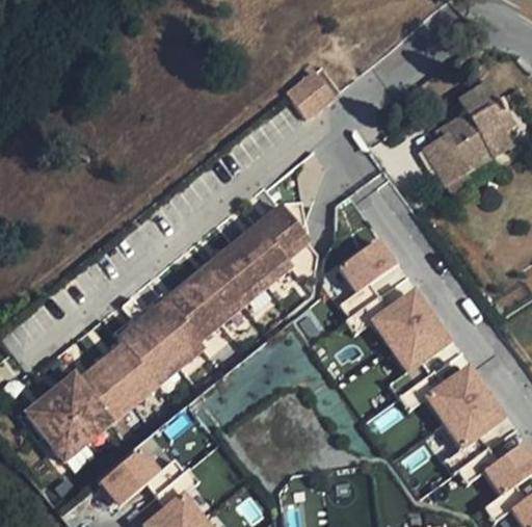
[(333,89),(316,68),(288,90),(293,97),(306,112),(333,89)]
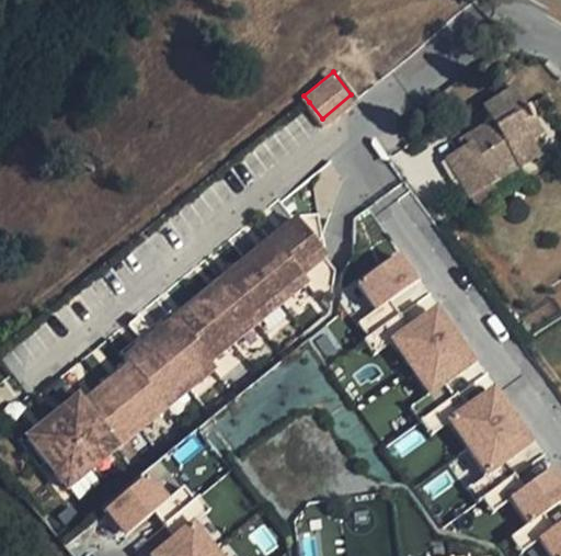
[(460,146),(445,156),(468,195),(537,154),(528,139),(540,133),(525,109),(523,110),(511,88),(481,106),(489,118),(493,126),(460,146)]
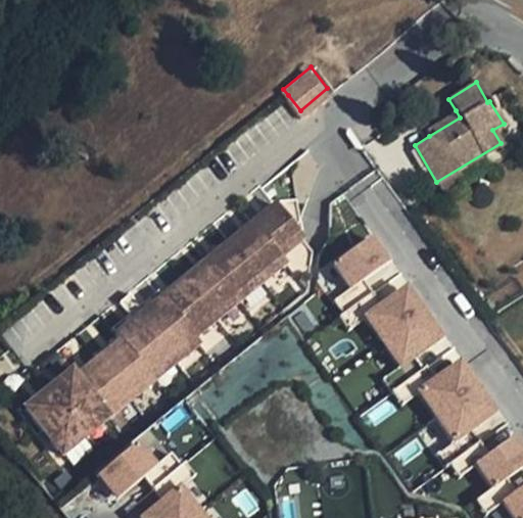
[(456,110),(426,129),(429,136),(460,118),(456,110)]
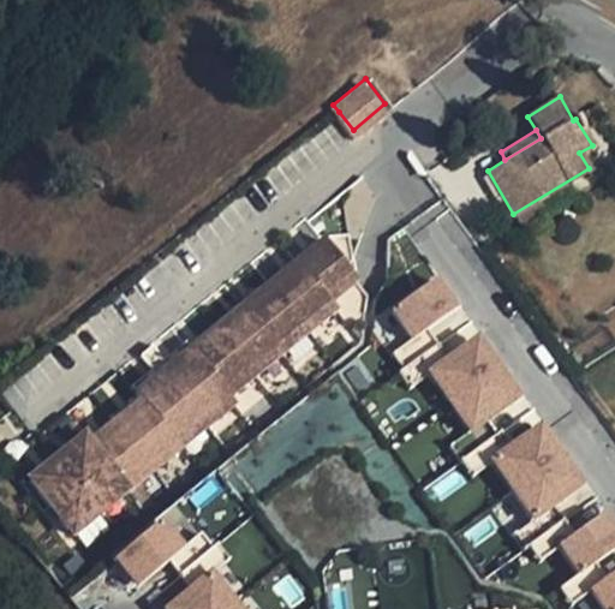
[(222,386),(329,299),(323,292),(350,270),(323,238),(136,390),(142,396),(174,437),(228,393),(222,386)]
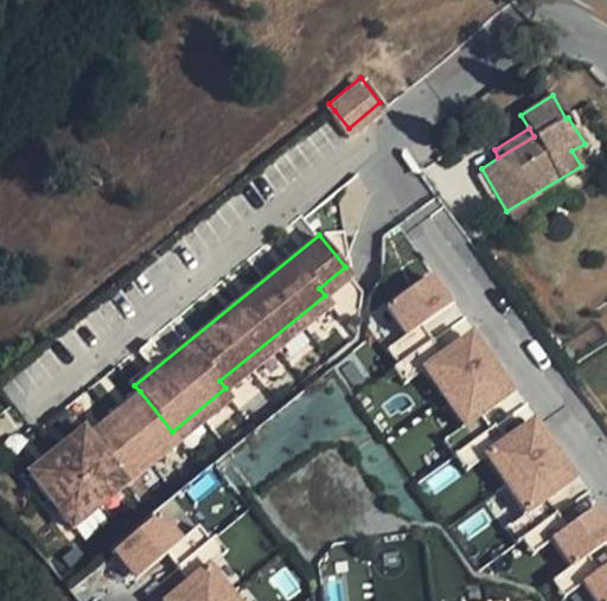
[(345,267),(319,288),(325,295),(351,274),(345,267)]
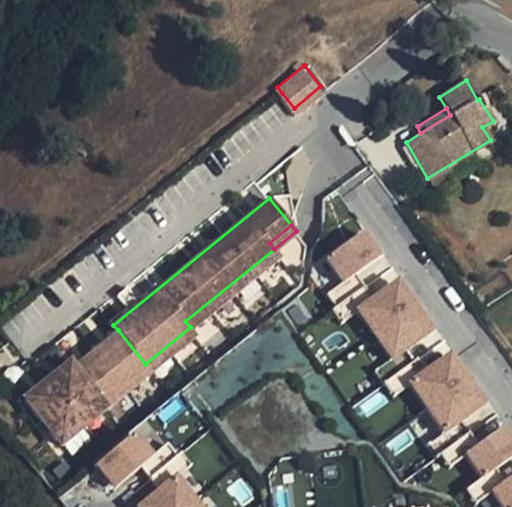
[(355,272),(378,256),(361,231),(326,257),(342,280),(343,281),(355,272)]
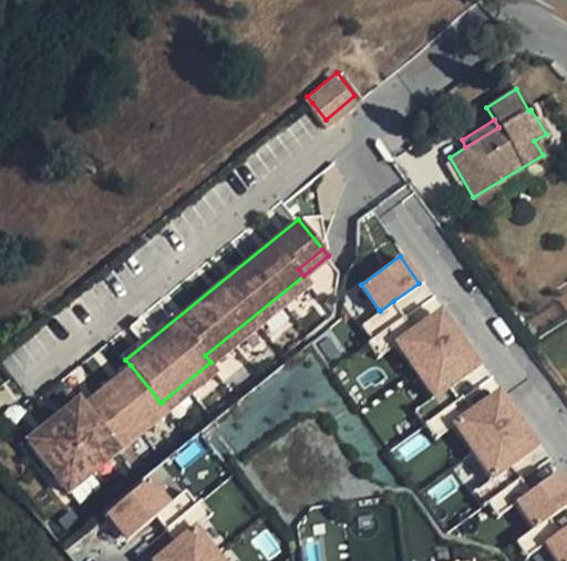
[(303,276),(205,355),(210,362),(309,282),(303,276)]
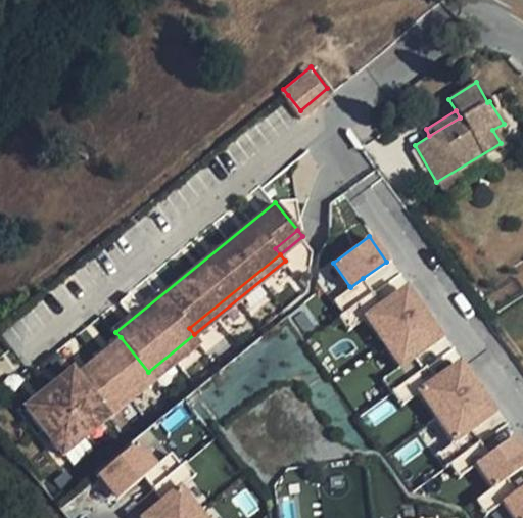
[(342,312),(372,291),(363,278),(350,287),(349,286),(333,298),(342,312)]
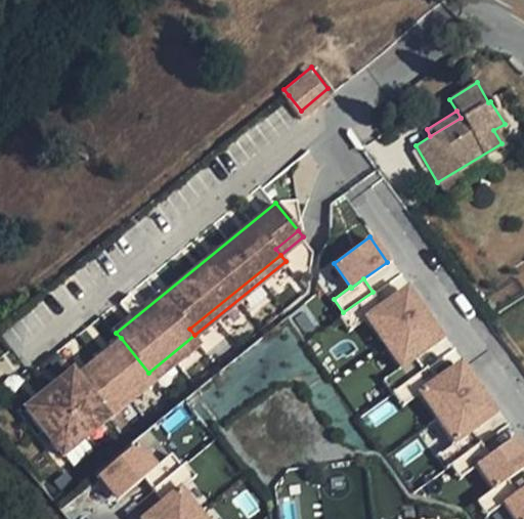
[(383,341),(423,312),(405,287),(382,304),(364,316),(365,316),(383,341)]
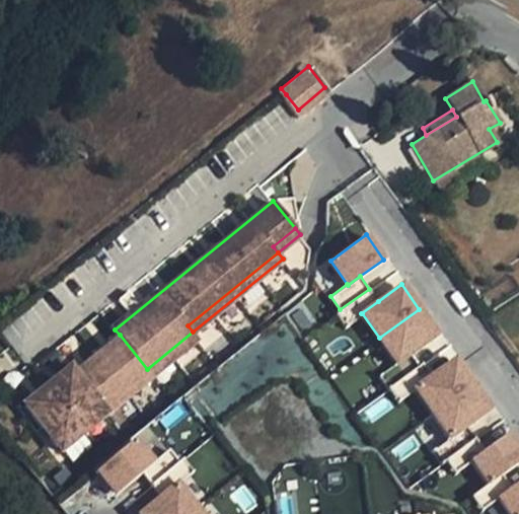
[(361,313),(378,301),(369,289),(340,309),(336,312),(345,325),(362,313),(361,313)]
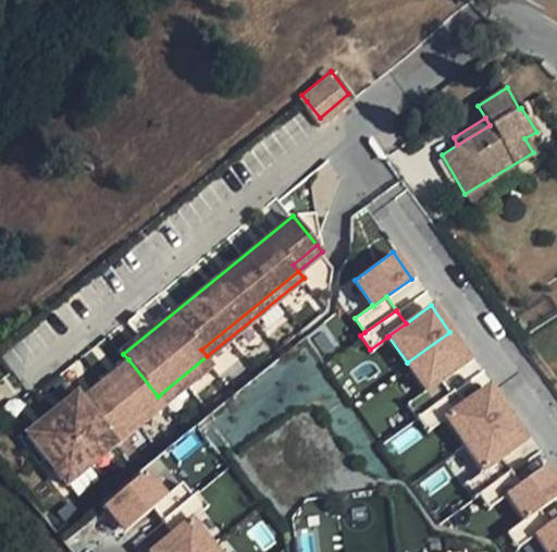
[(443,377),(469,358),(449,332),(407,363),(425,389),(443,377)]
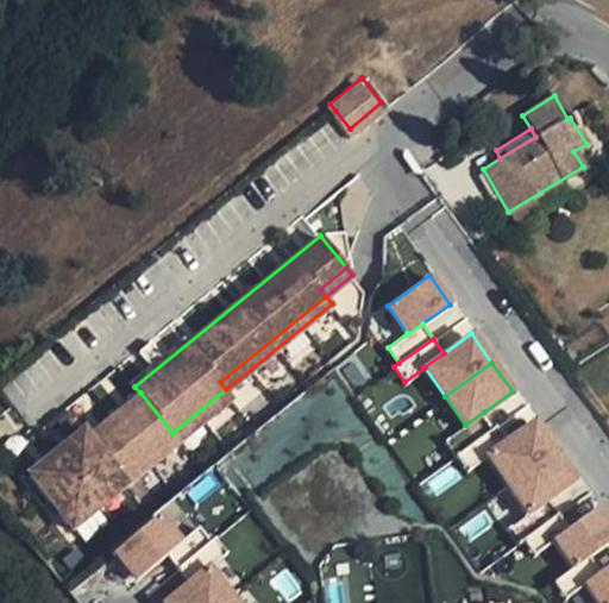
[(226,389),(173,433),(179,440),(232,396),(226,389)]
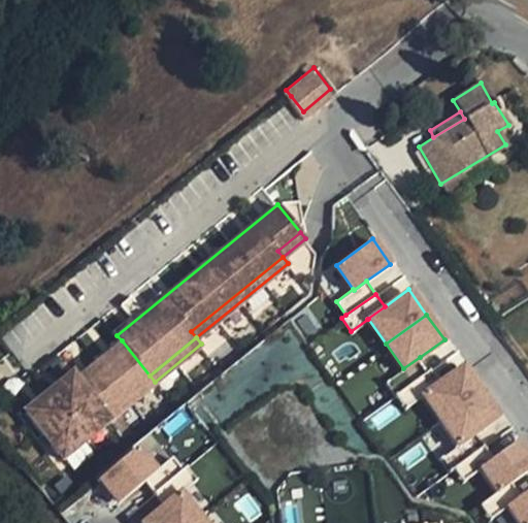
[(104,413),(150,376),(122,340),(76,378),(71,371),(25,410),(62,456),(108,418),(104,413)]
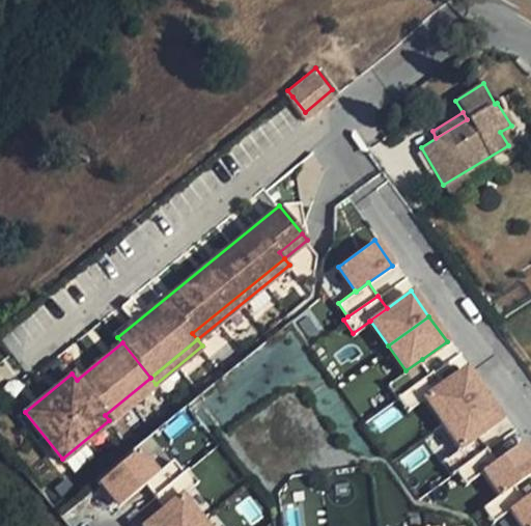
[(397,395),(431,371),(422,359),(406,370),(404,369),(388,382),(397,395)]
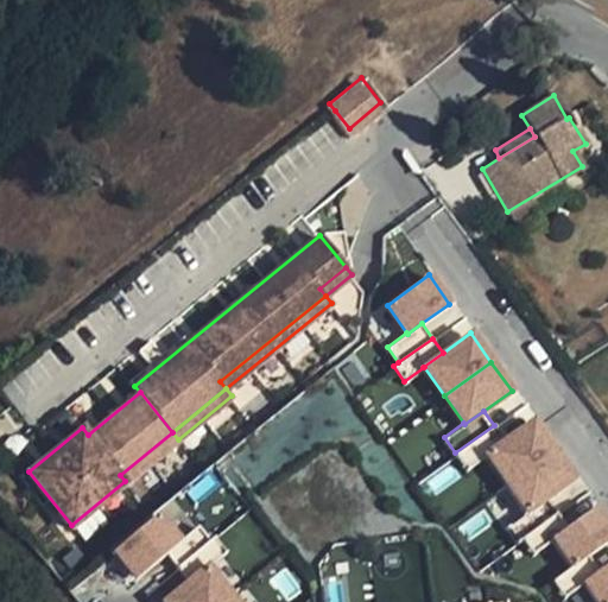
[(506,482),(553,449),(532,420),(505,439),(486,454),(486,455),(506,482)]
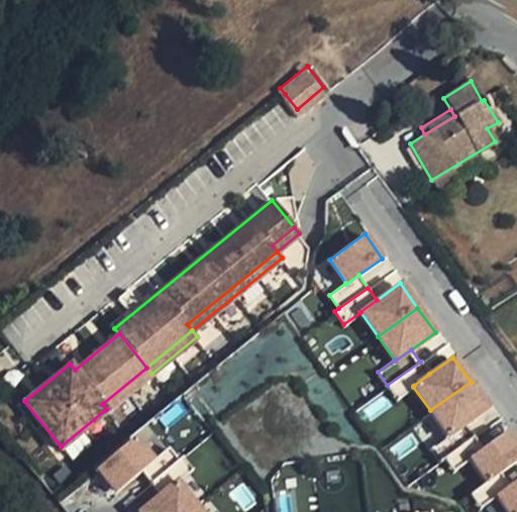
[(413,386),(429,374),(420,362),(387,385),(397,399),(413,387),(413,386)]
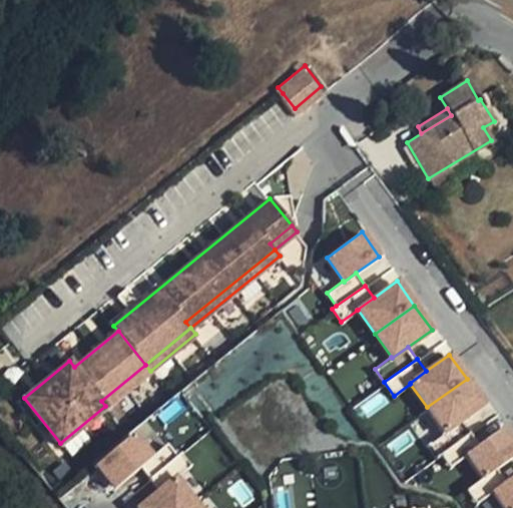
[(145,365),(101,401),(105,406),(150,371),(145,365)]
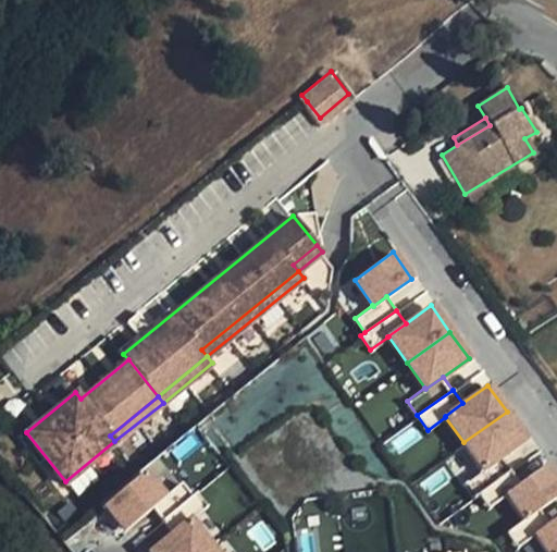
[(500,456),(525,438),(507,412),(463,442),(482,468),(482,469),(500,456)]
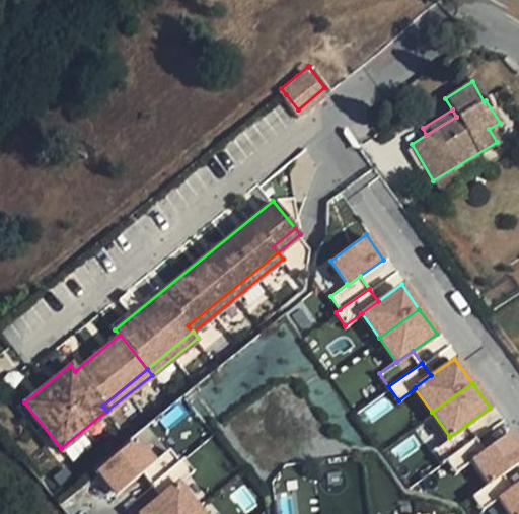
[(446,458),(475,437),(466,425),(449,437),(449,436),(432,447),(441,461),(446,458)]
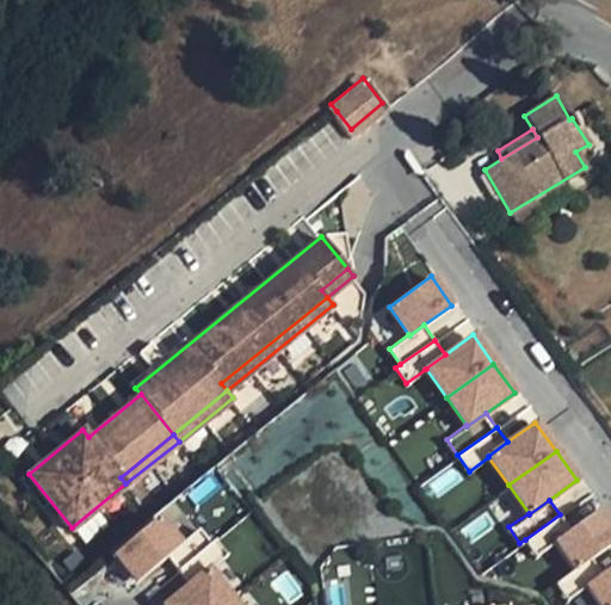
[(575,568),(610,543),(610,528),(598,510),(569,530),(555,539),(556,541),(575,568)]
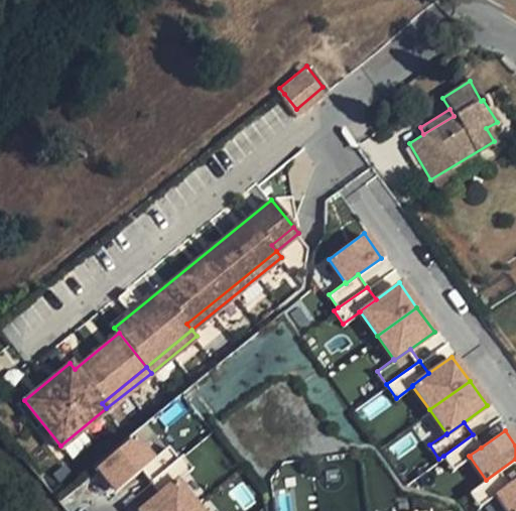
[(469,456),(481,448),(473,434),(443,456),(453,469),(470,457),(469,456)]
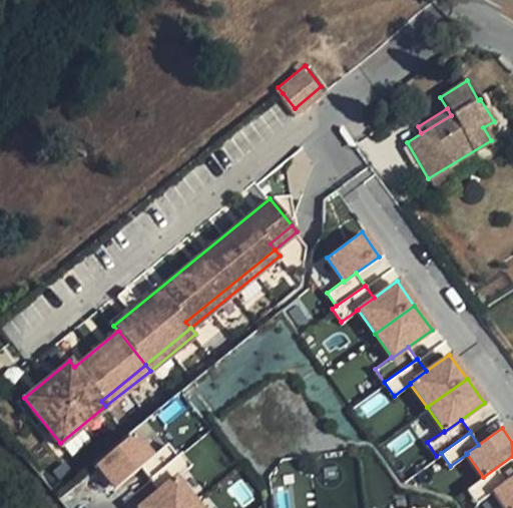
[(139,466),(150,457),(150,456),(131,434),(94,465),(113,488),(139,466)]
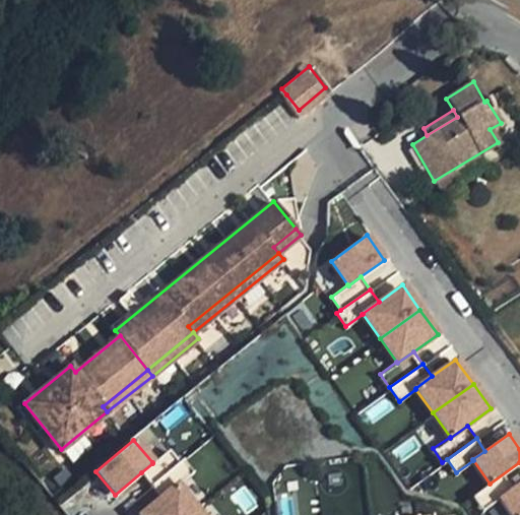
[(150,485),(179,461),(168,449),(152,462),(152,463),(141,472),(150,485)]
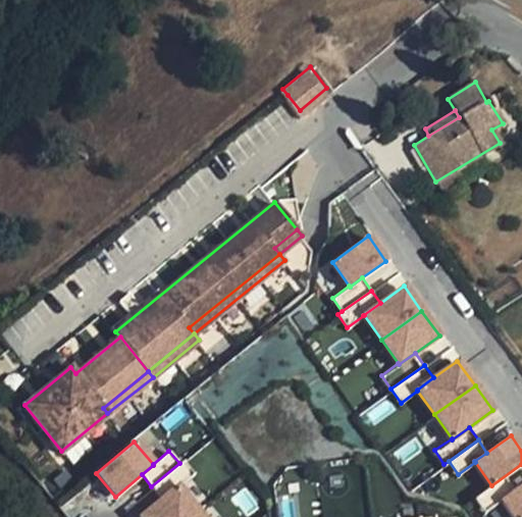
[(177,486),(194,473),(183,460),(179,463),(151,486),(161,499),(177,485),(177,486)]
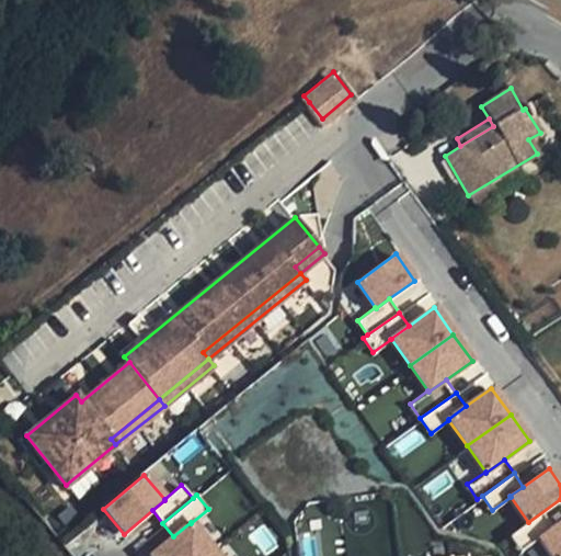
[(538,536),(551,526),(542,513),(510,535),(521,551),(539,537),(538,536)]
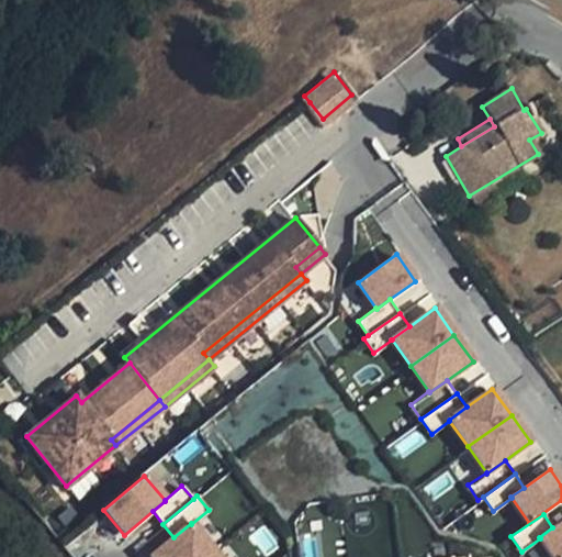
[(561,556),(561,520),(552,527),(539,537),(540,538),(552,556),(561,556)]
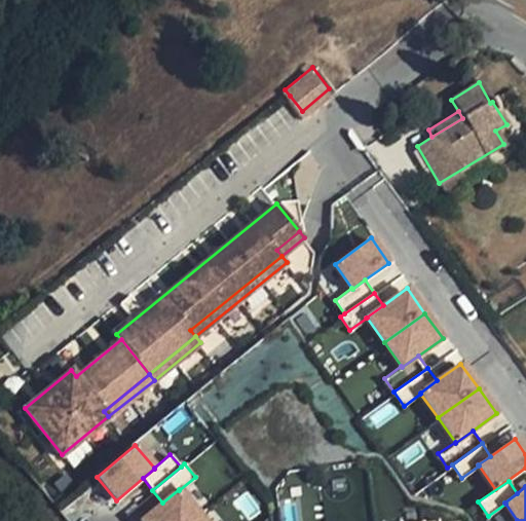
[(179,490),(179,489),(162,503),(140,520),(187,520),(198,513),(179,490)]
